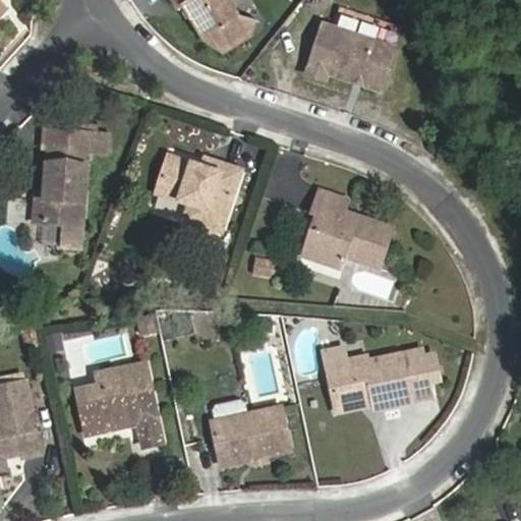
[(169,0),(178,12),(184,8),(192,22),(205,40),(219,30),(230,47),(250,34),(254,18),(238,16),(227,0),(169,0)]
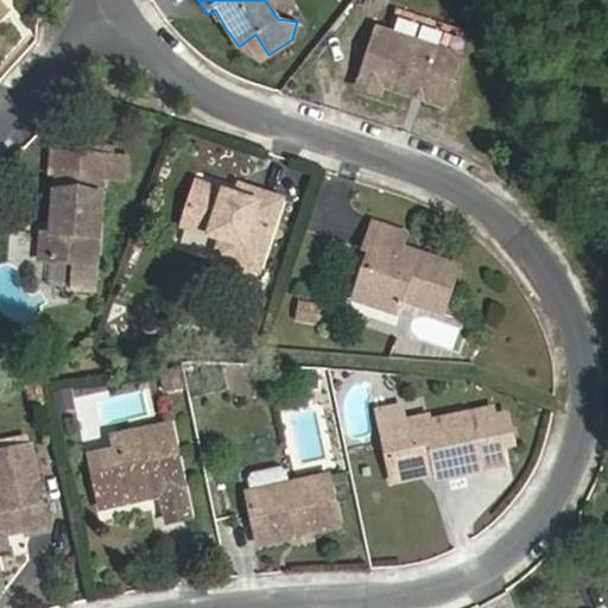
[(208,14),(219,31),(225,26),(215,10),(208,14)]
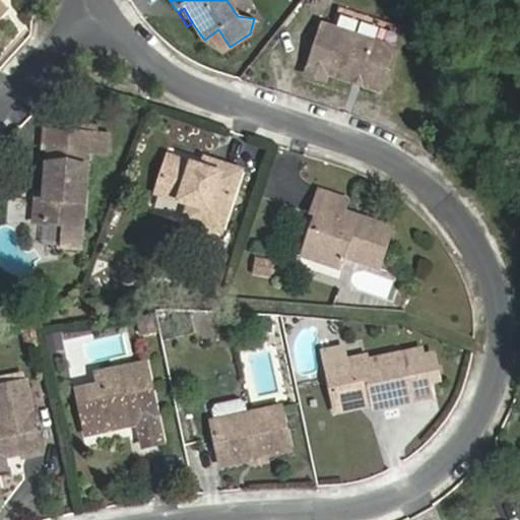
[(384,42),(314,19),(300,68),(319,74),(321,65),(334,69),(337,62),(350,66),(348,74),(373,81),(384,42)]
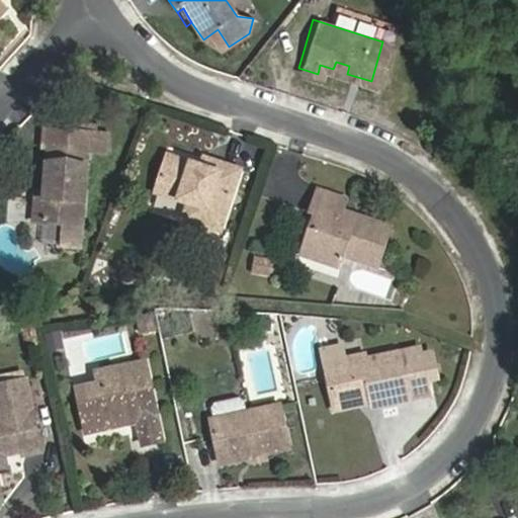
[(203,39),(221,52),(229,47),(218,29),(203,39)]
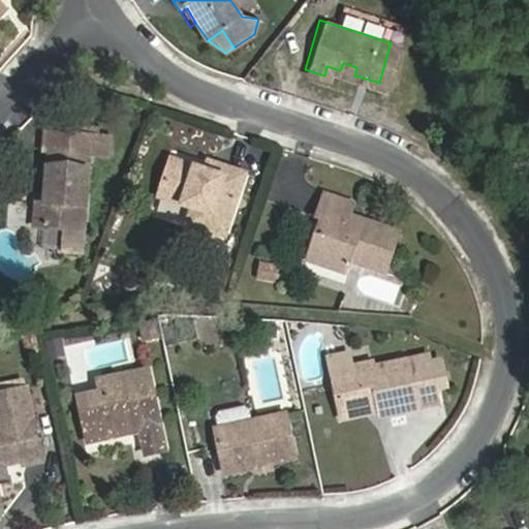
[(343,63),(340,70),(354,75),(356,67),(343,63)]
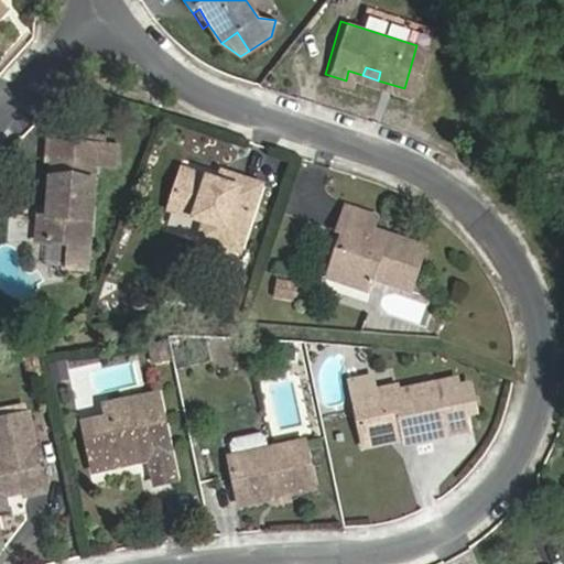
[(123,150),(85,148),(84,165),(58,164),(56,219),(46,219),(44,246),(78,247),(77,269),(95,271),(101,167),(121,169),(123,150)]
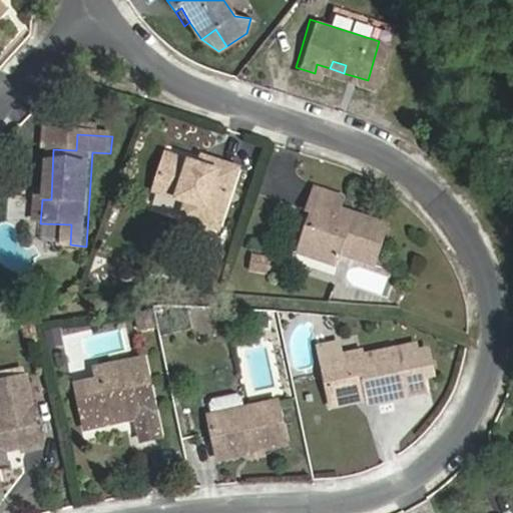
[(242,164),(221,157),(218,165),(203,160),(171,149),(159,188),(190,198),(186,214),(222,225),(242,164)]
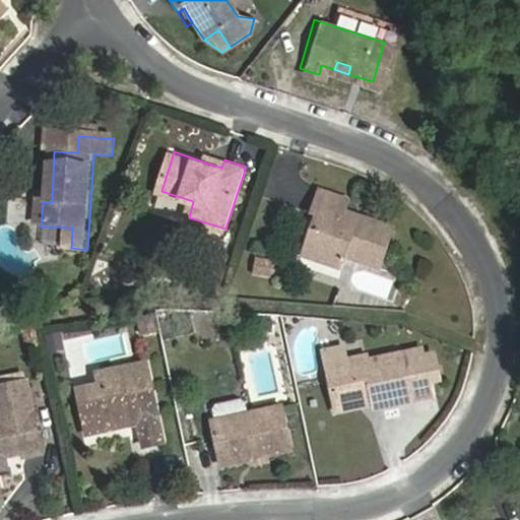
[(221,168),(224,159),(209,153),(206,163),(221,168)]
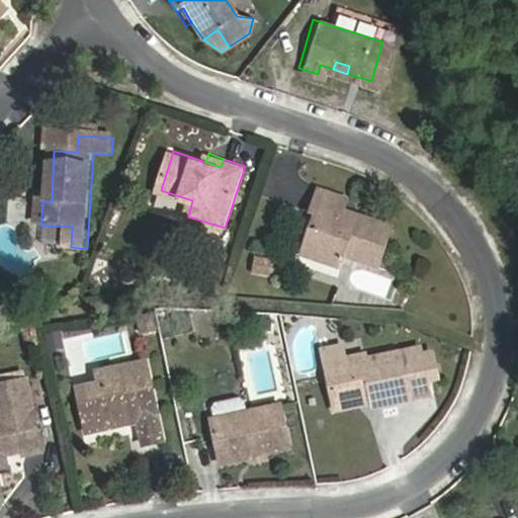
[(316,175),(310,196),(327,201),(323,216),(315,212),(307,242),(339,251),(342,239),(377,248),(387,211),(342,199),(346,183),(316,175)]
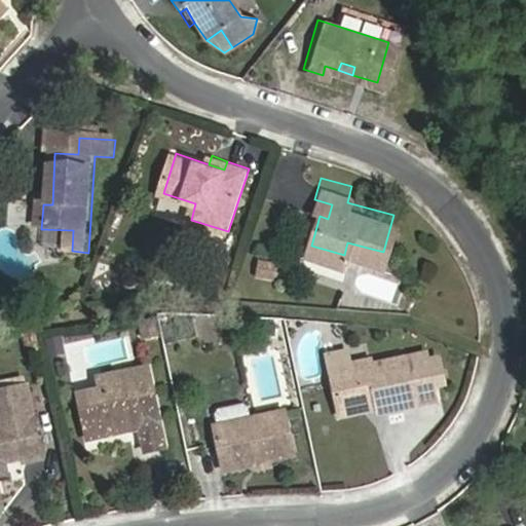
[(320,216),(328,219),(332,204),(323,202),(320,216)]
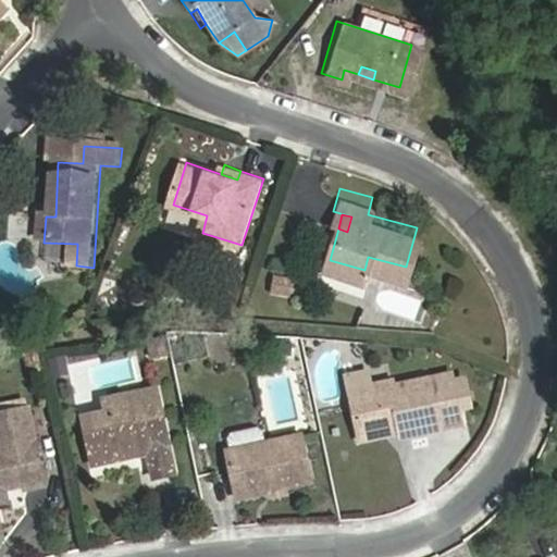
[(277,265),(272,286),(295,292),(300,271),(277,265)]
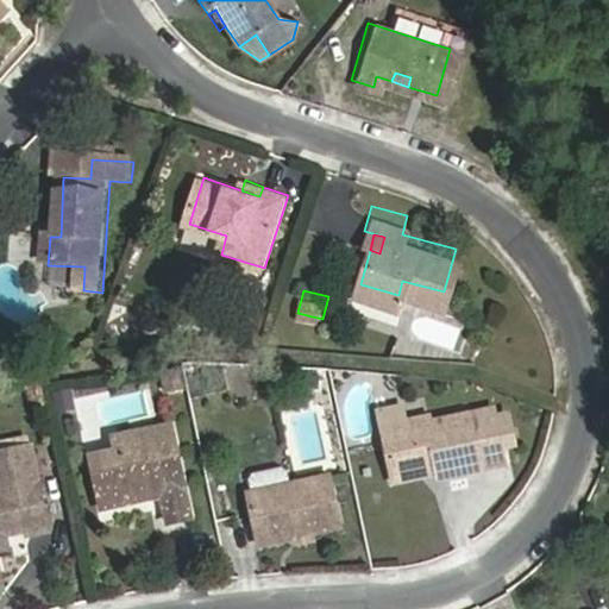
[(495,399),(471,402),(481,459),(504,456),(502,438),(498,438),(493,408),(496,407),(495,399)]
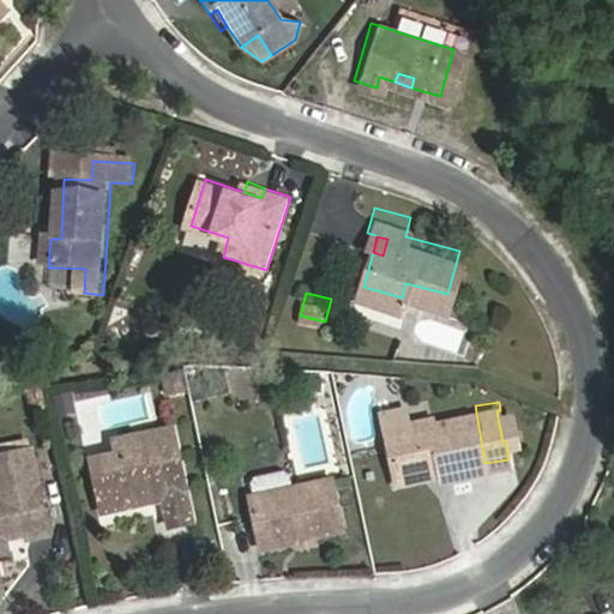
[(440,458),(440,467),(443,471),(485,463),(475,405),(437,411),(434,404),(413,408),(414,416),(389,421),(397,465),(440,458)]
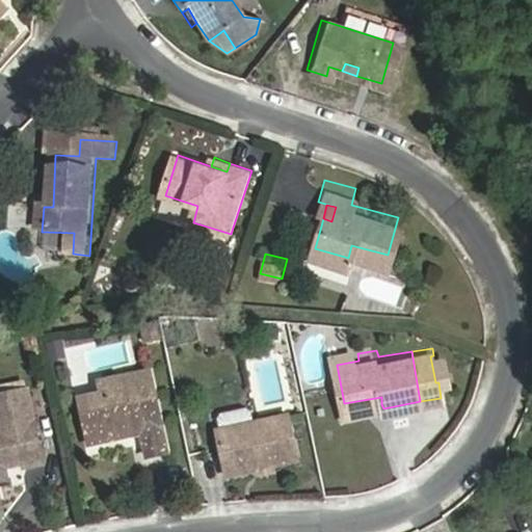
[(446,353),(433,355),(430,356),(435,382),(439,382),(450,380),(446,353)]
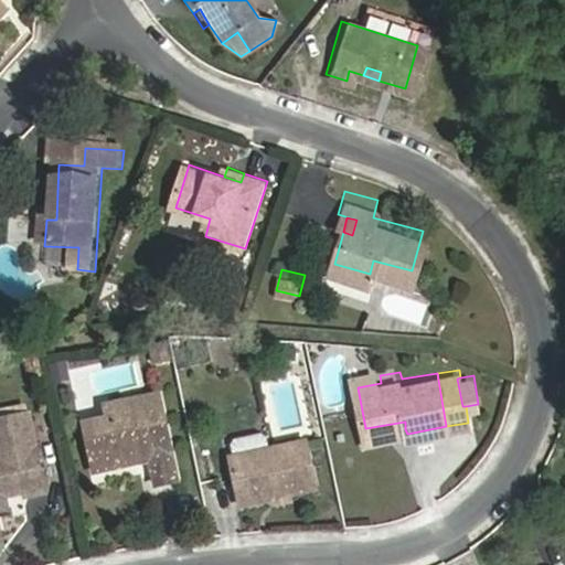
[(112,466),(144,459),(141,449),(155,447),(159,464),(162,480),(183,476),(181,468),(171,427),(164,386),(110,398),(113,409),(102,412),(94,423),(103,459),(112,466)]
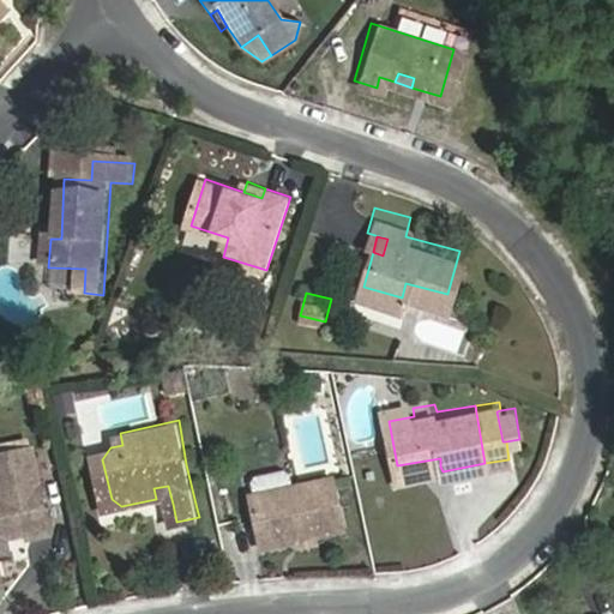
[(35,445),(0,452),(0,491),(0,493),(0,589),(12,587),(2,548),(16,545),(14,536),(13,530),(17,523),(25,521),(34,525),(35,531),(55,527),(35,445)]
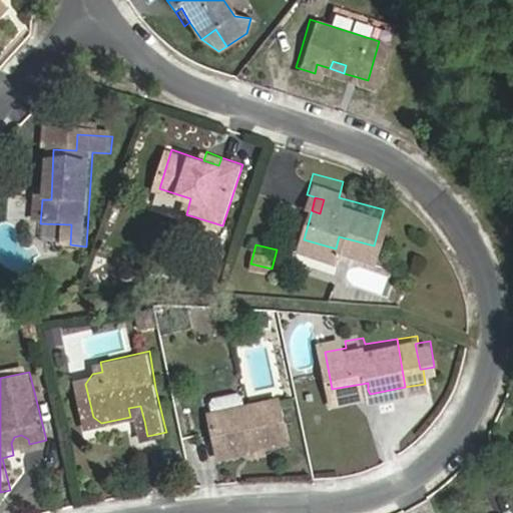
[(333,395),(368,390),(368,383),(332,389),(333,395)]
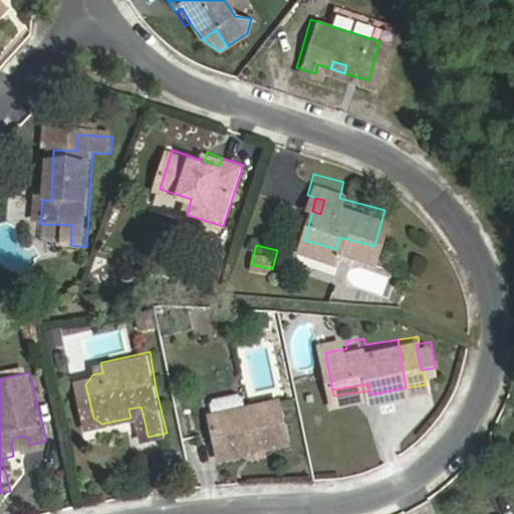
[(213,398),(216,408),(247,402),(245,391),(240,388),(217,392),(213,398)]
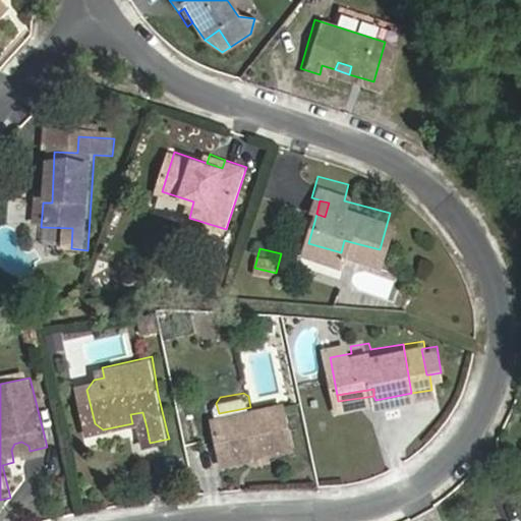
[(215,414),(224,458),(294,444),(286,400),(215,414)]
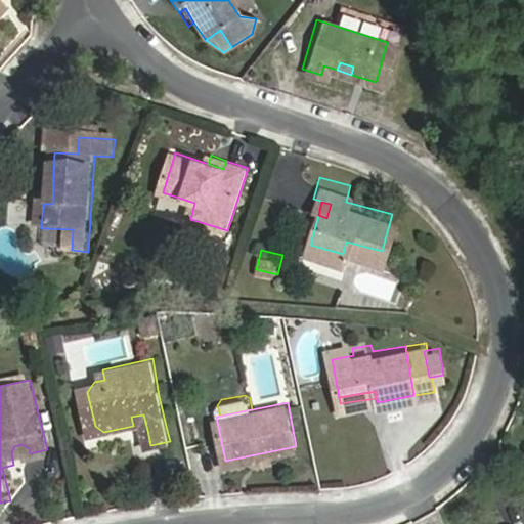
[(131,417),(133,426),(135,432),(147,430),(143,415),(131,417)]
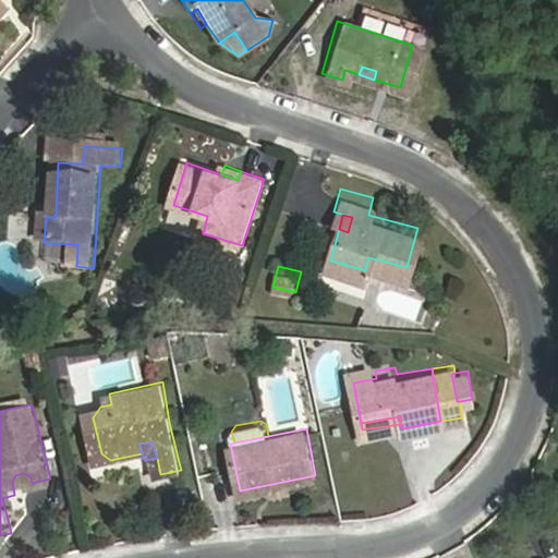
[(275,484),(277,495),(293,492),(291,481),(275,484)]
